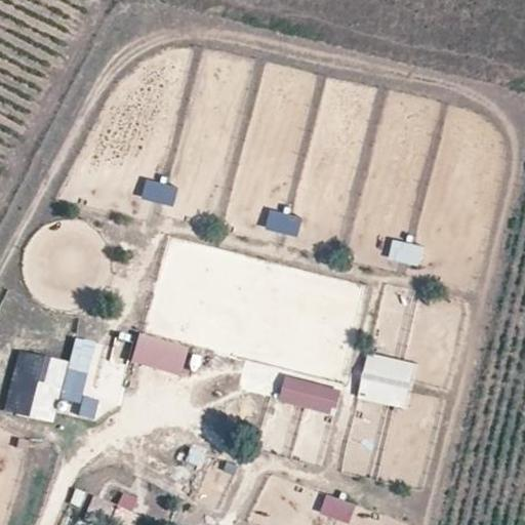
[(146,179),(142,200),(174,206),(177,186),(146,179)]
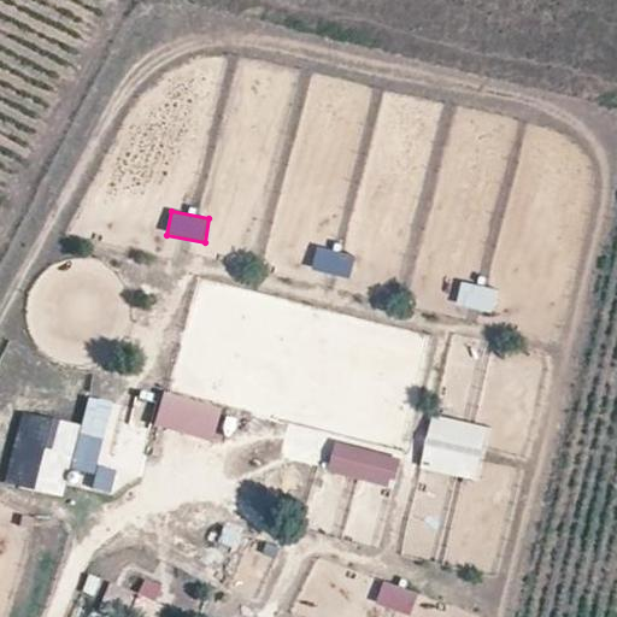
[(312,268),(348,280),(356,257),(319,245),(312,268)]
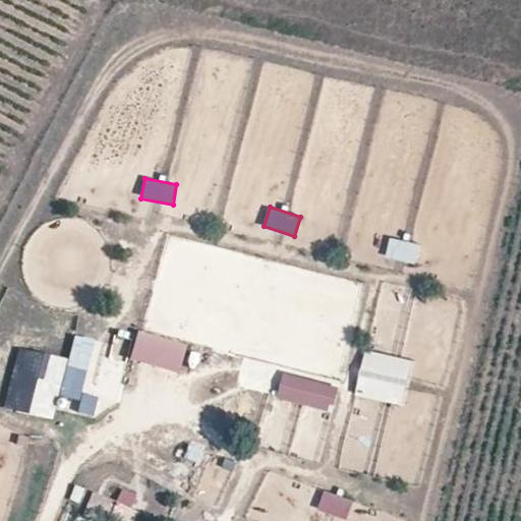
[(386,255),(416,266),(422,248),(392,237),(386,255)]
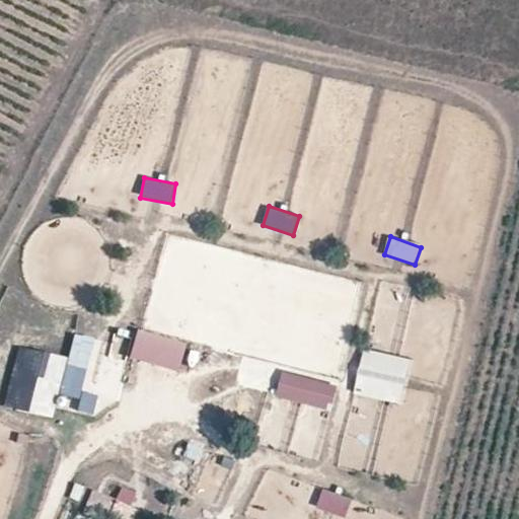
[(135,332),(129,362),(180,373),(187,343),(135,332)]
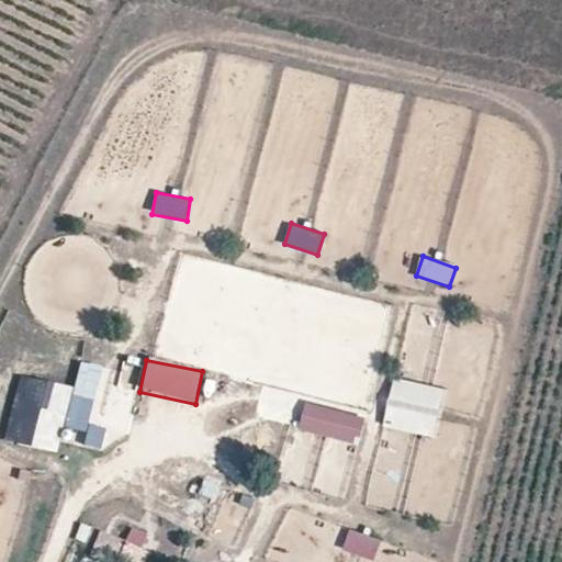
[(17,377),(3,444),(57,454),(60,438),(101,446),(105,429),(94,427),(107,368),(79,362),(74,389),(17,377)]
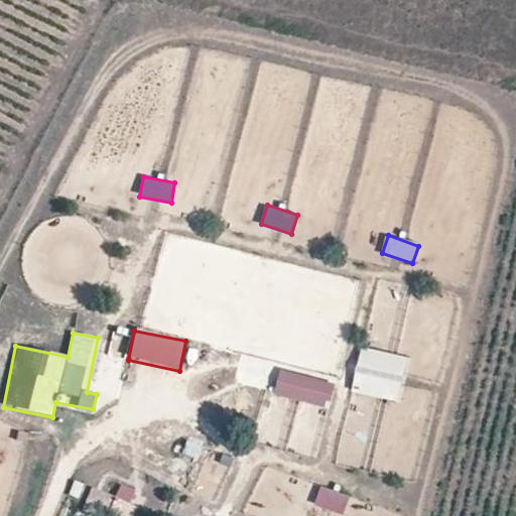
[(351,391),(399,403),(410,358),(362,347),(351,391)]
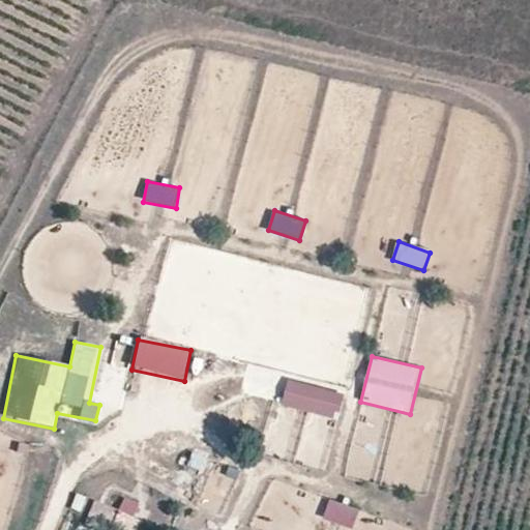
[(339,419),(346,393),(288,379),(281,405),(339,419)]
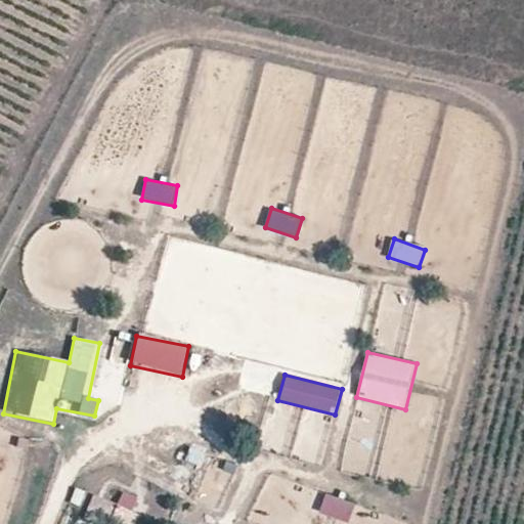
[(326,493),(319,513),(349,523),(356,505),(326,493)]
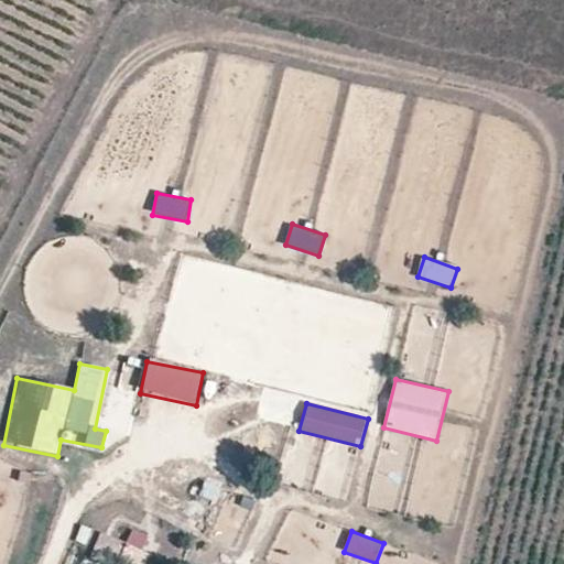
[(91,563),(143,563),(151,538),(129,532),(127,542),(98,534),(90,563),(91,563)]
